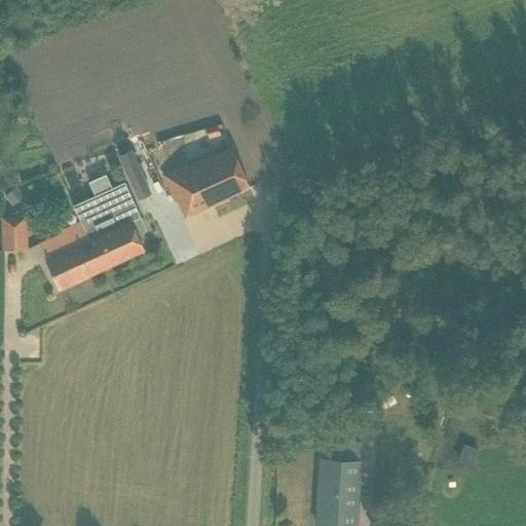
[(187,164),(163,175),(175,200),(176,200),(185,219),(198,213),(228,198),(228,197),(250,187),(231,147),(188,166),(187,164)]
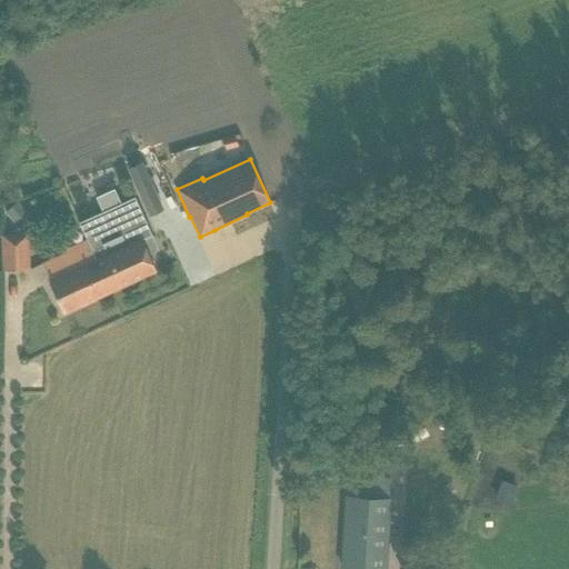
[(67,251),(41,263),(49,280),(48,280),(53,292),(63,312),(156,270),(142,239),(151,235),(135,197),(79,222),(87,239),(65,249),(67,251)]
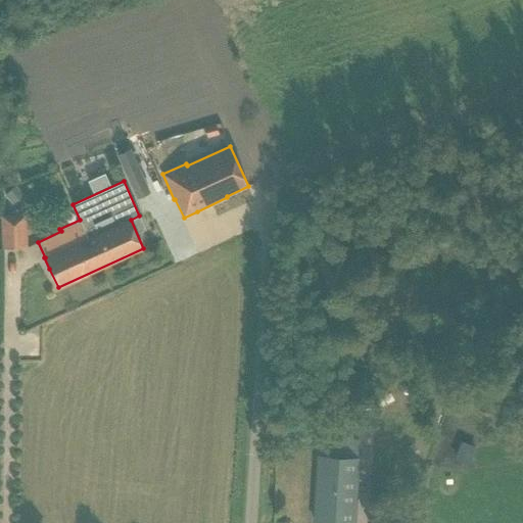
[(14,187),(5,195),(12,203),(21,195),(14,187)]
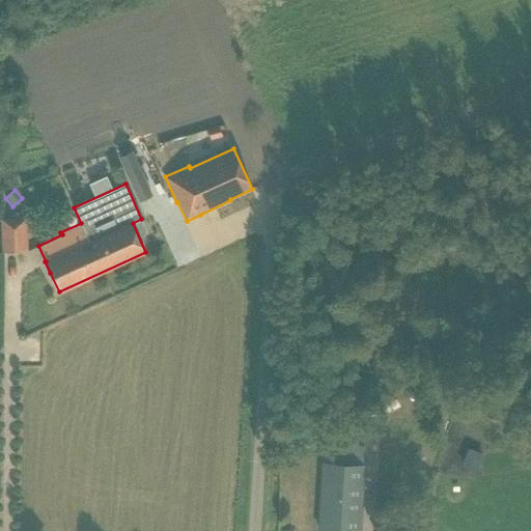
[(1,218),(2,251),(27,250),(26,217),(1,218)]
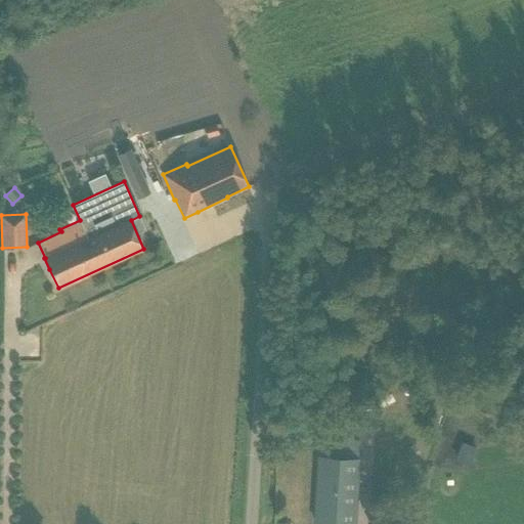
[(319,456),(314,523),(315,523),(353,523),(358,460),(319,456)]
